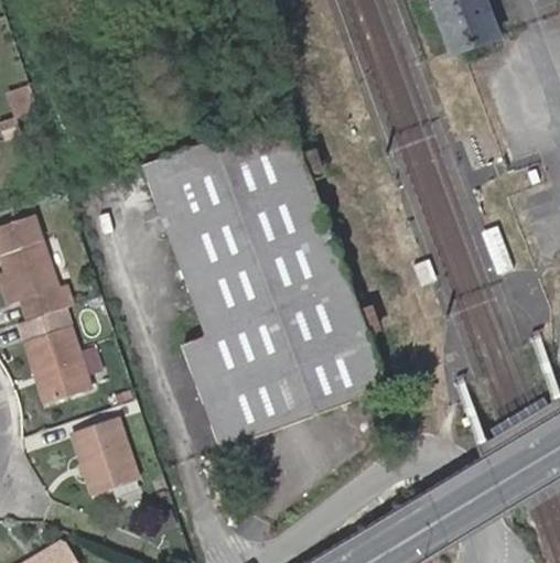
[(426,0),(443,52),(497,35),(485,0),(426,0)]
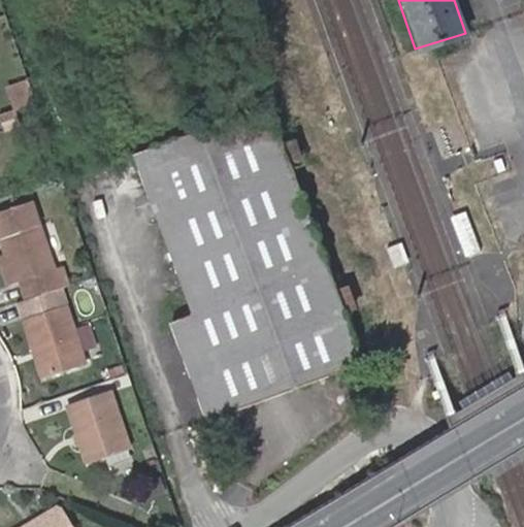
[(19,119),(14,103),(0,107),(0,126),(19,119)]
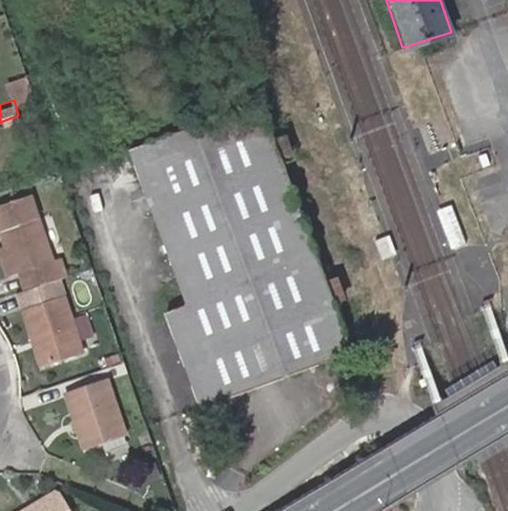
[(22,271),(27,289),(68,274),(62,257),(54,260),(30,193),(0,204),(0,228),(1,231),(9,228),(14,242),(6,245),(0,246),(0,252),(9,275),(22,271)]
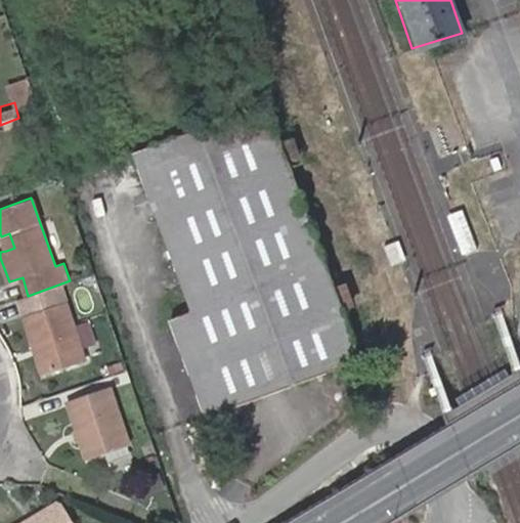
[(1,236),(6,251),(14,248),(9,233),(1,236)]
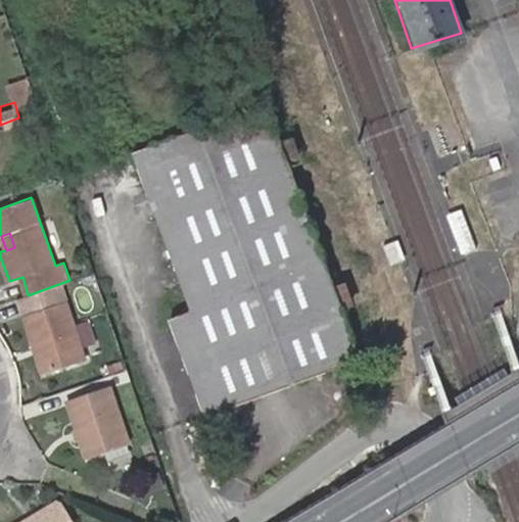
[(25,317),(44,374),(87,359),(67,301),(25,317)]
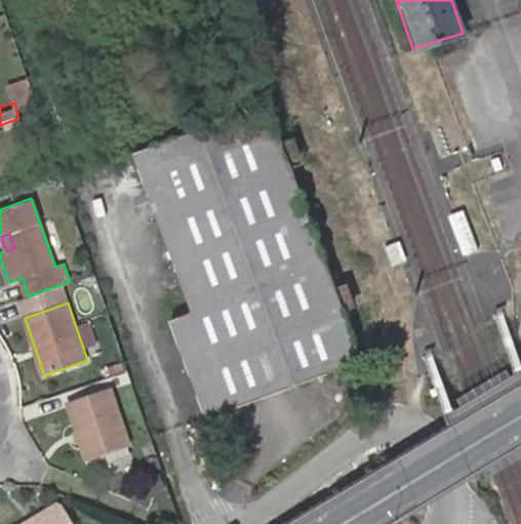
[(77,427),(82,438),(88,456),(129,441),(108,385),(68,399),(77,427)]
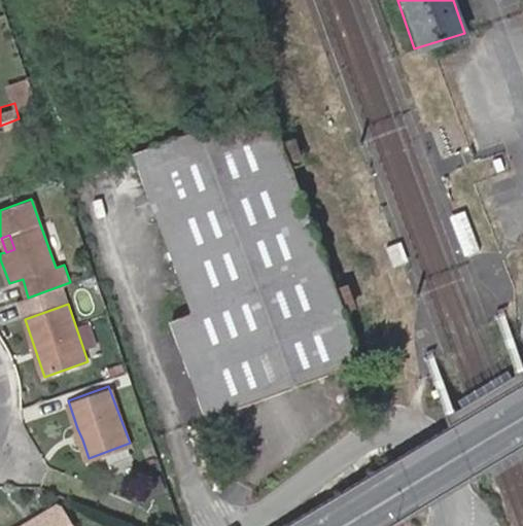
[(77,441),(82,440),(77,428),(73,429),(77,441)]
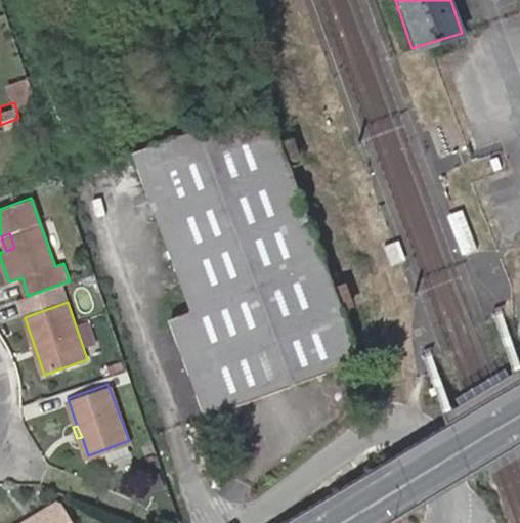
[(73,522),(59,500),(22,522),(73,522)]
